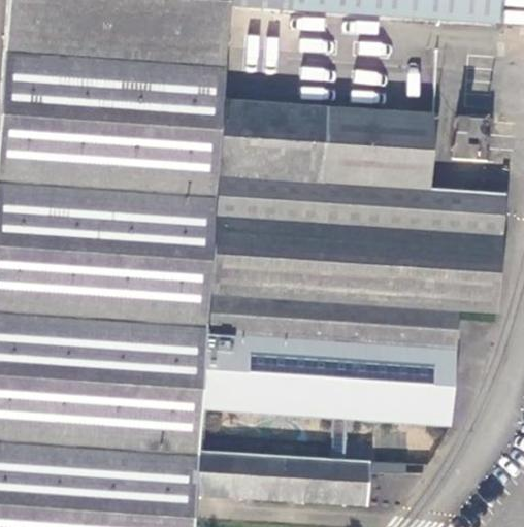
[(11,0),(0,166),(0,526),(195,526),(196,517),(227,5),(500,24),(501,0),(11,0)]
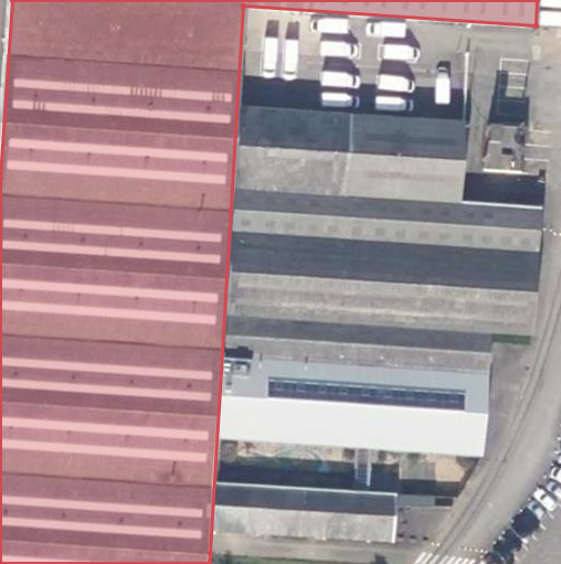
[(295,445),(485,457),(494,332),(533,334),(543,209),(463,203),(468,125),(245,109),(224,439),(264,442),(263,450),(271,451),(270,479),(293,481),(295,445)]
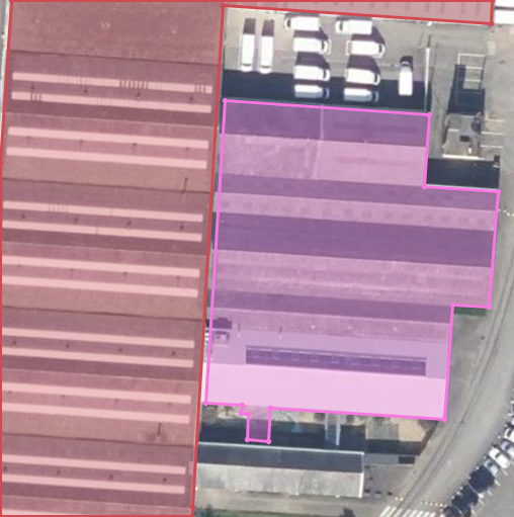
[(446,155),(482,158),(484,118),(450,115),(446,155)]
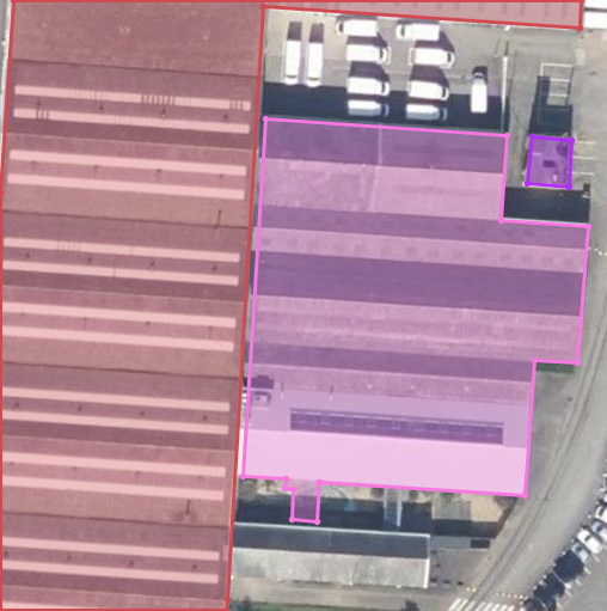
[(403,586),(405,586),(405,585),(429,586),(433,524),(384,520),(384,536),(360,535),(360,532),(357,532),(357,533),(287,529),(287,527),(286,527),(286,529),(239,526),(235,574),(282,578),(282,580),(284,580),(284,578),(355,581),(355,584),(357,584),(357,582),(403,585),(403,586)]
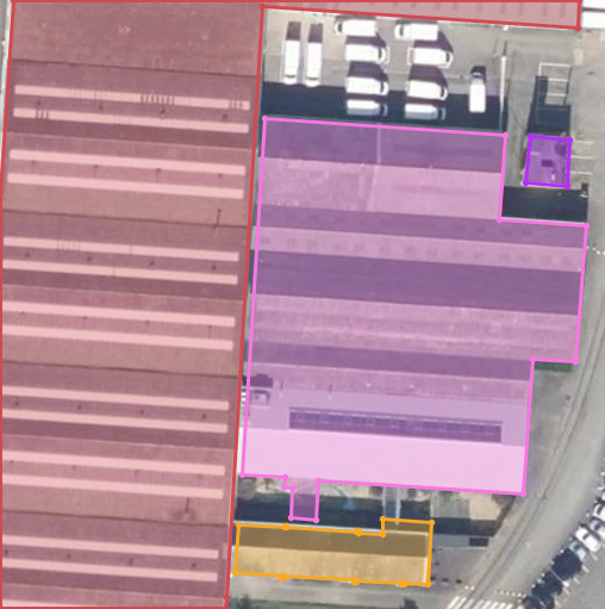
[(480,535),(434,534),(432,580),(479,582),(480,535)]
